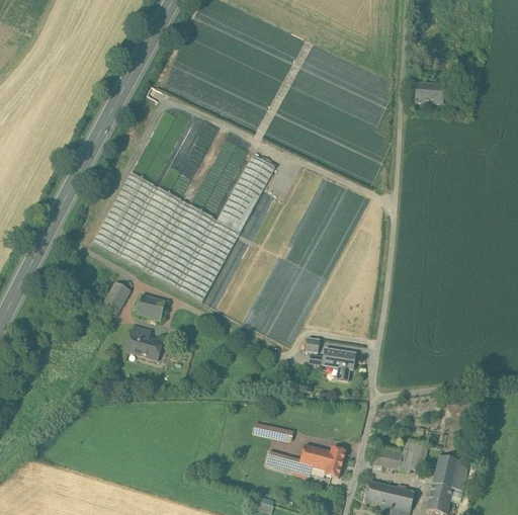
[(461,79),(476,80),(476,77),(477,69),(462,67),(461,76),(461,79)]
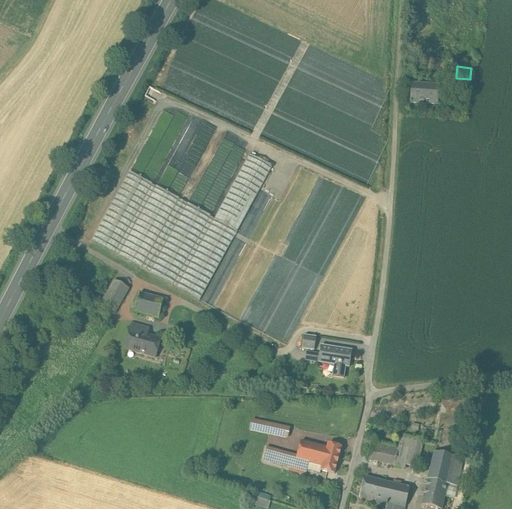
[(439,83),(411,81),(410,101),(438,102),(439,83)]
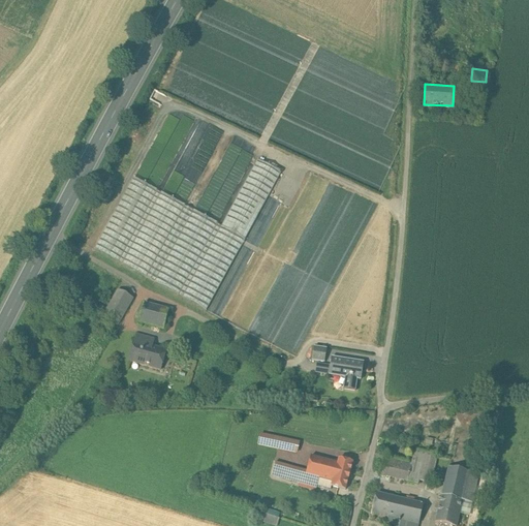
[(221,223),(133,175),(94,246),(206,307),(269,192),(281,169),(257,157),(221,223)]
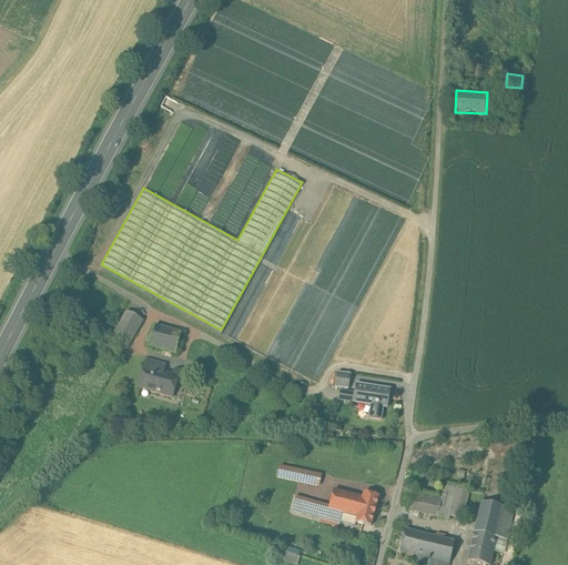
[(279,259),(284,241),(273,238),(267,255),(279,259)]
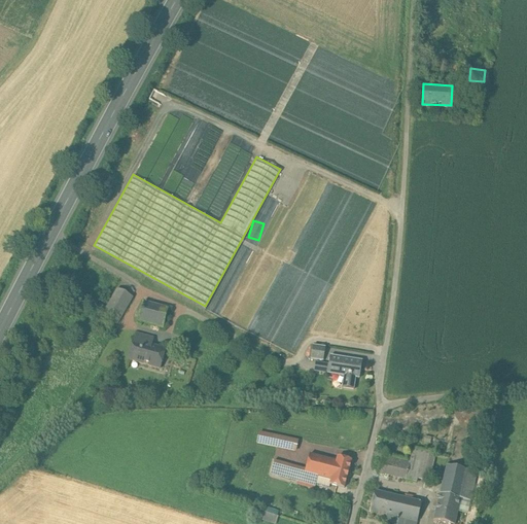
[(133,294),(117,285),(106,306),(99,301),(95,307),(118,320),(133,294)]
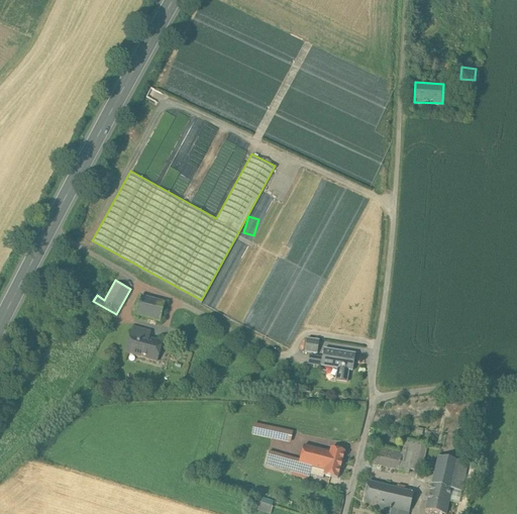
[(165,299),(141,293),(136,312),(161,318),(165,299)]
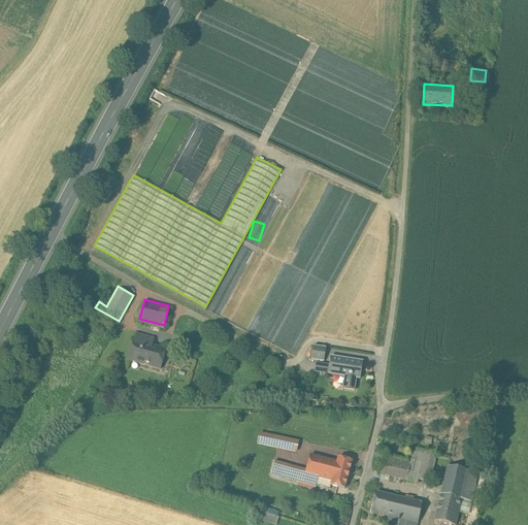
[(153,335),(137,331),(135,338),(134,337),(129,358),(162,367),(167,347),(151,342),(153,335)]
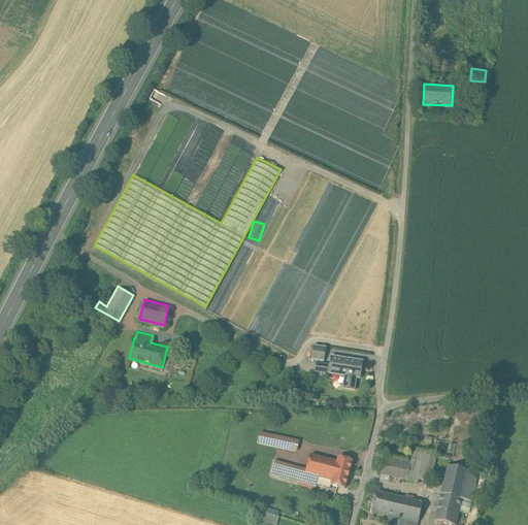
[(326,346),(314,343),(311,357),(323,359),(326,346)]
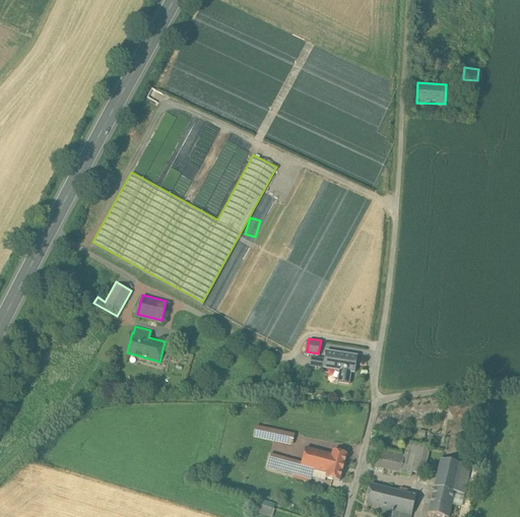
[(356,353),(326,348),(323,367),(339,369),(337,380),(348,382),(350,371),(354,371),(356,353)]
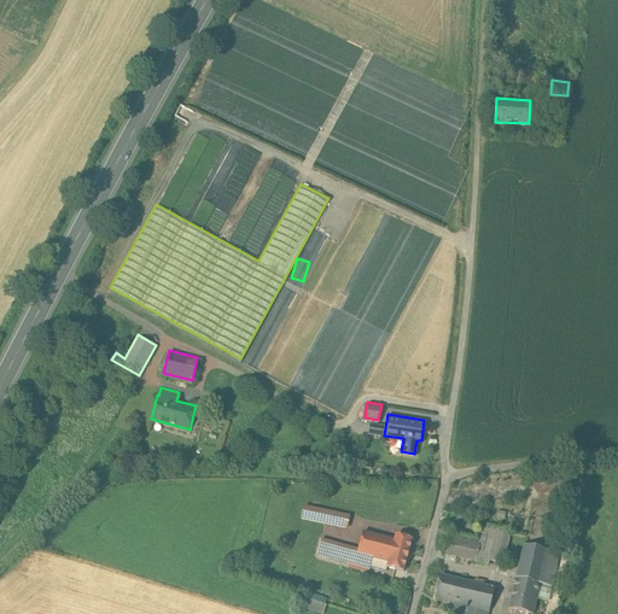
[(349,513),(304,504),(302,516),(347,525),(349,513)]
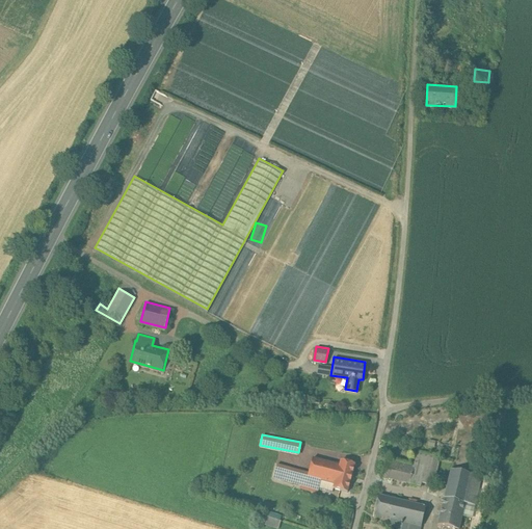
[(434,454),(416,449),(415,452),(416,452),(414,464),(409,482),(420,484),(421,480),(428,482),(434,454)]
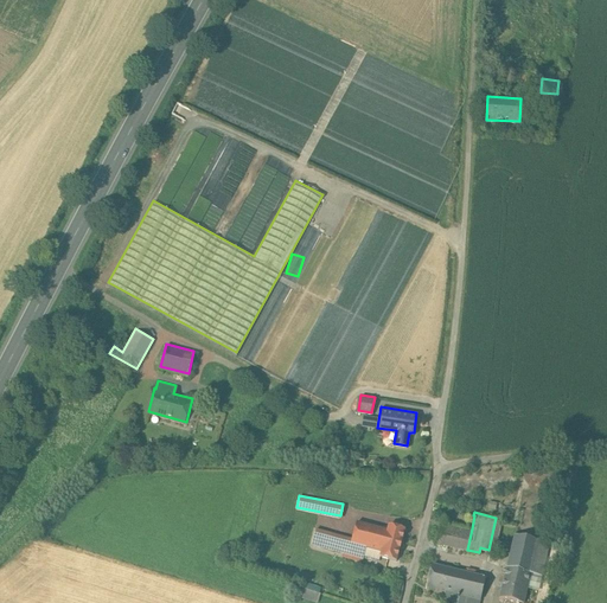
[(371,524),(357,520),(352,537),(351,540),(351,541),(365,545),(371,524)]
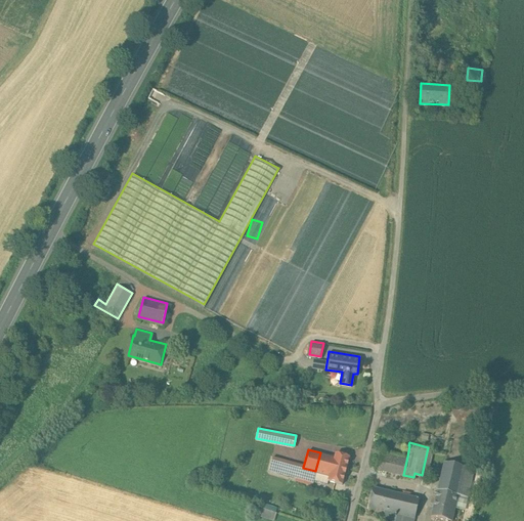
[(407,457),(381,450),(377,468),(403,475),(407,457)]
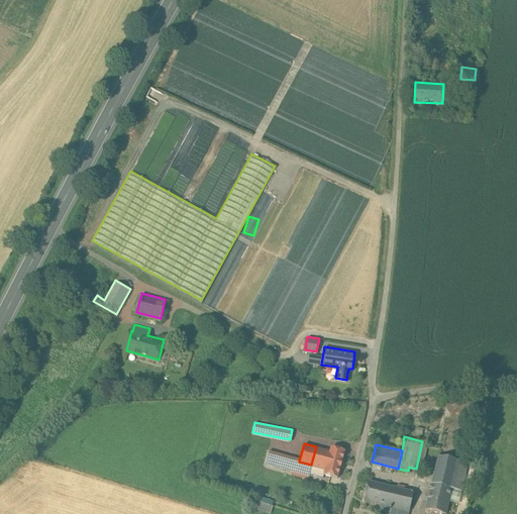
[(329,449),(316,446),(311,465),(312,465),(324,469),(323,473),(337,476),(344,449),(331,445),(329,449)]
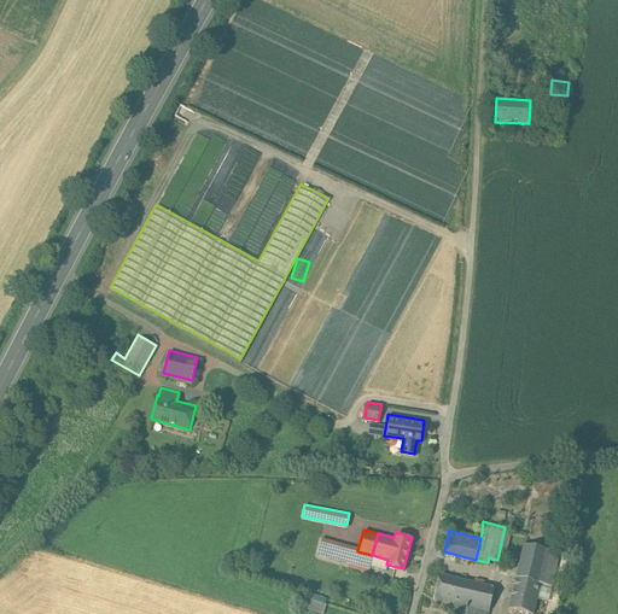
[(359,547),(321,536),(318,551),(349,560),(353,549),(357,550),(359,547)]
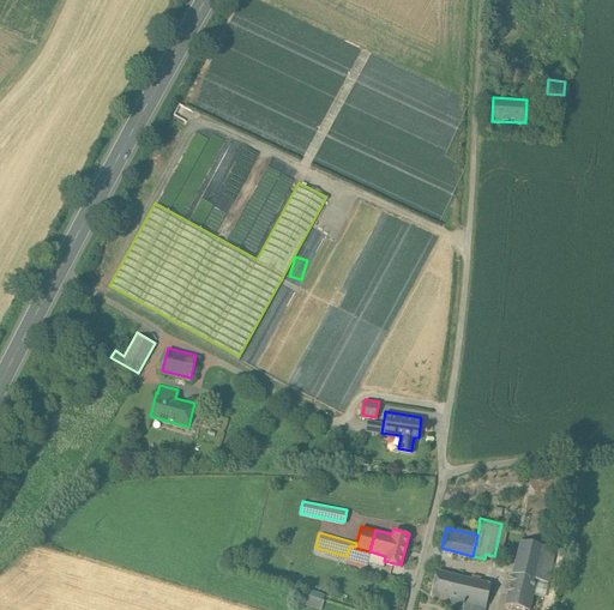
[(540,609),(555,548),(519,539),(505,603),(539,609),(540,609)]
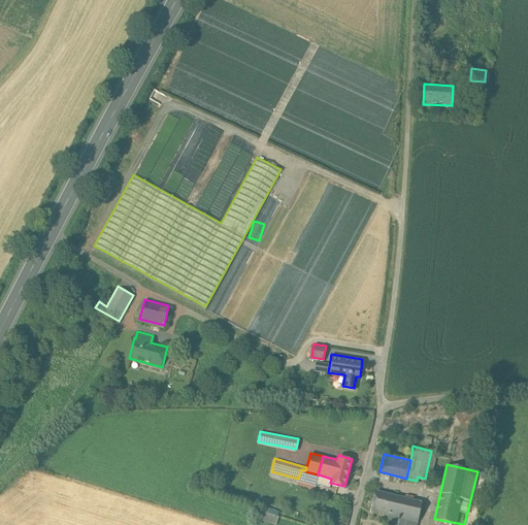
[(318,474),(305,471),(305,470),(301,469),(298,479),(316,484),(319,474),(318,474)]
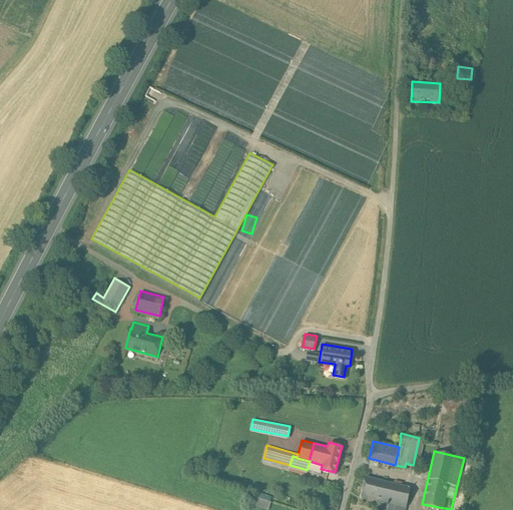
[(410,486),(365,475),(360,495),(376,499),(375,502),(378,502),(377,508),(384,509),(386,509),(388,501),(405,506),(410,486)]
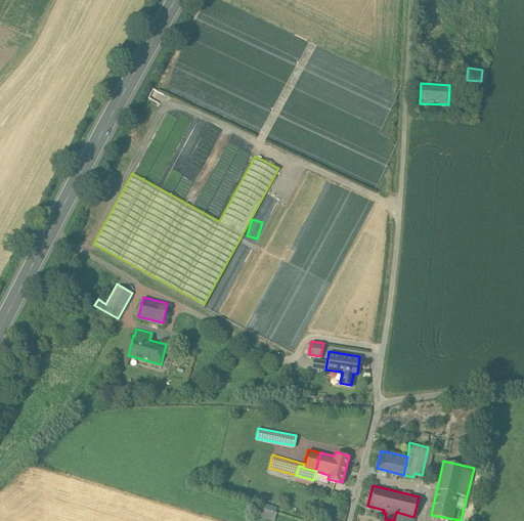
[(277,511),(257,504),(254,514),(274,520),(277,511)]
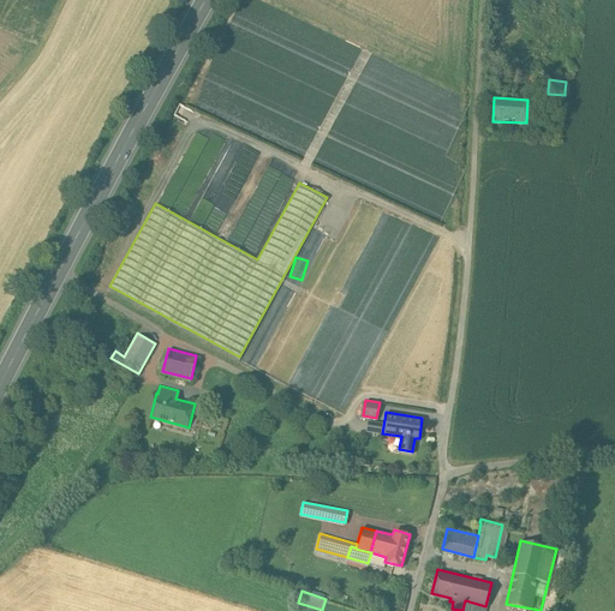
[(484,610),(485,606),(465,600),(463,610),(484,610)]
